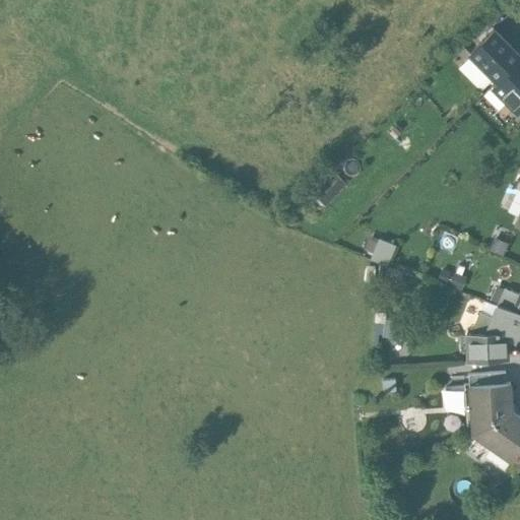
[(465,60),(494,89),(519,64),(519,63),(492,35),(465,60)]
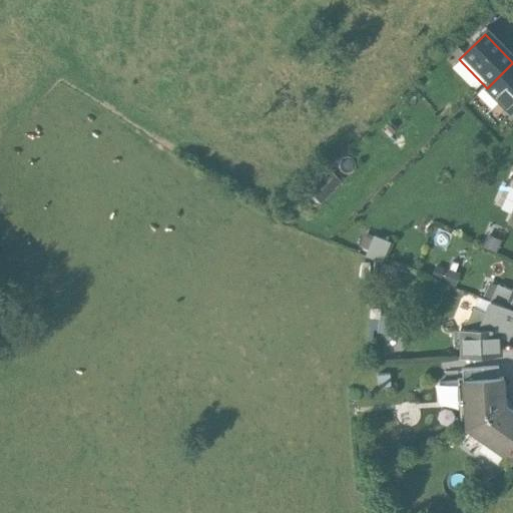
[(512,63),(487,88),(484,92),(508,117),(512,113),(512,63)]
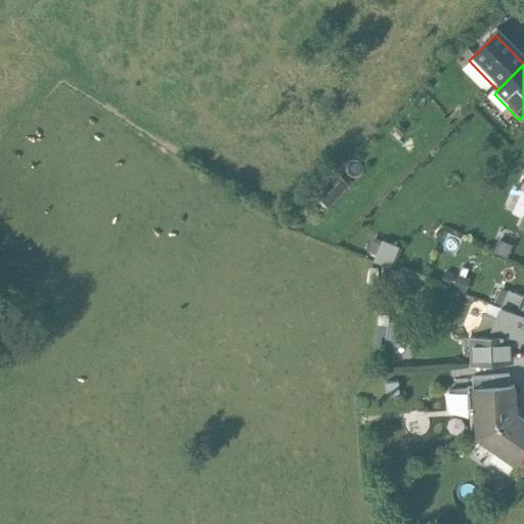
[(397,247),(381,242),(374,262),(390,268),(397,247)]
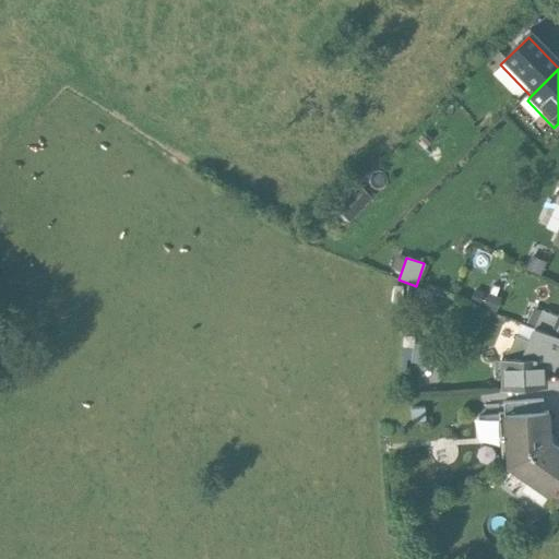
[(533,329),(552,336),(558,339),(558,319),(539,311),(533,329)]
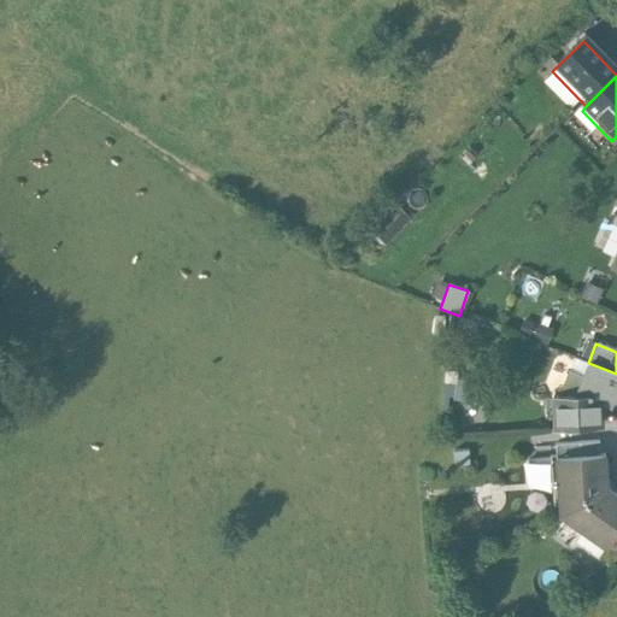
[(616,374),(610,371),(588,363),(582,377),(569,374),(560,399),(599,394),(600,405),(611,407),(616,400),(616,374)]
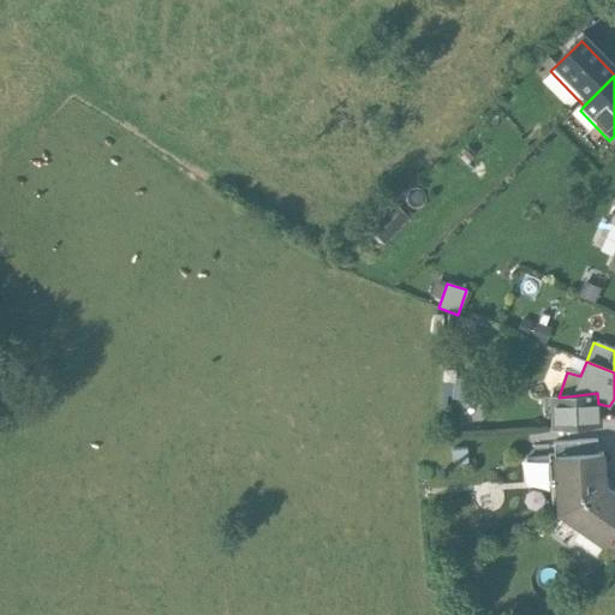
[(598,404),(597,393),(559,398),(553,398),(553,428),(599,424),(598,404)]
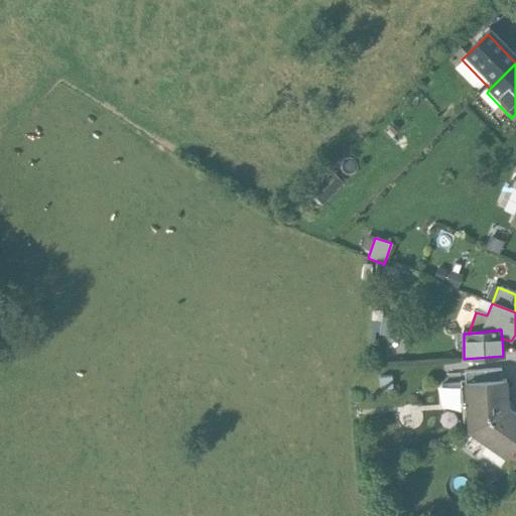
[(465,372),(466,385),(500,383),(500,370),(465,372)]
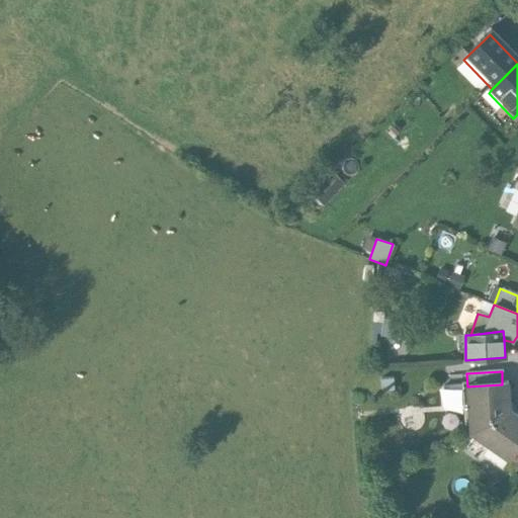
[(467,386),(464,386),(468,437),(510,414),(508,383),(502,384),(467,386)]
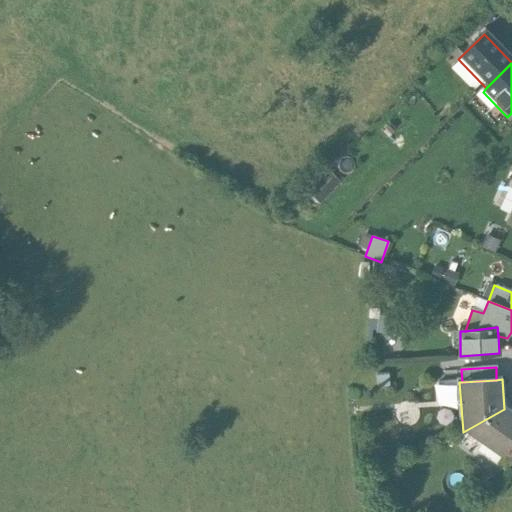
[(482,446),(503,461),(511,448),(511,415),(504,409),(463,432),(482,446)]
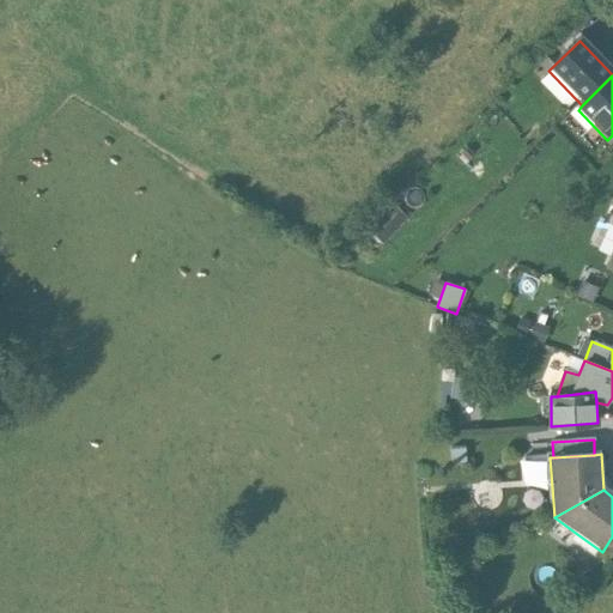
[(602,552),(577,534),(572,541),(598,559),(602,552)]
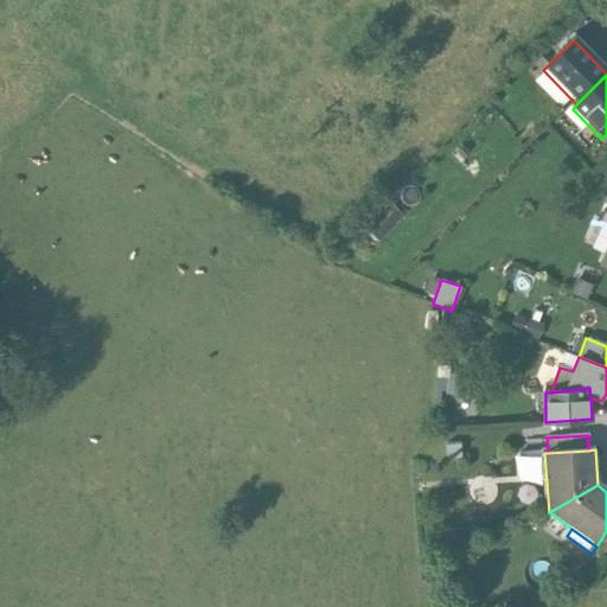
[(606,555),(606,531),(596,547),(592,554),(604,561),(606,555)]
